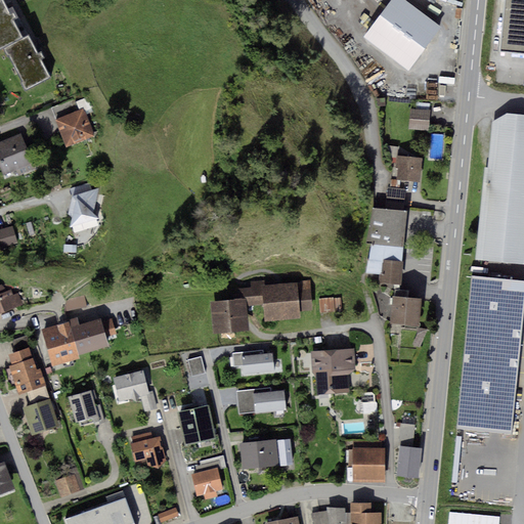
[(1,0),(0,0),(0,49),(20,39),(12,22),(16,19),(12,10),(8,12),(1,0)]
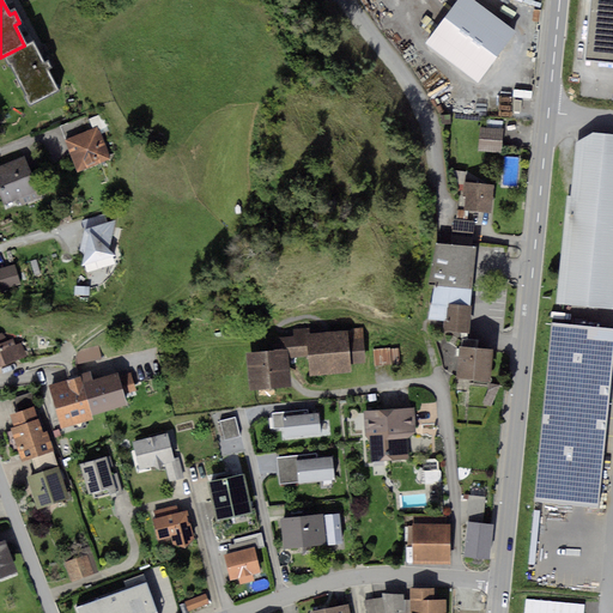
[(474,0),(456,0),(424,43),(478,84),(517,32),(474,0)]
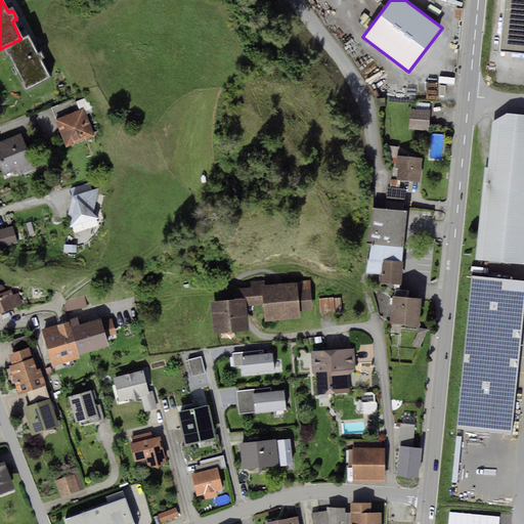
[(523,0),(504,0),(498,51),(523,53),(523,0)]
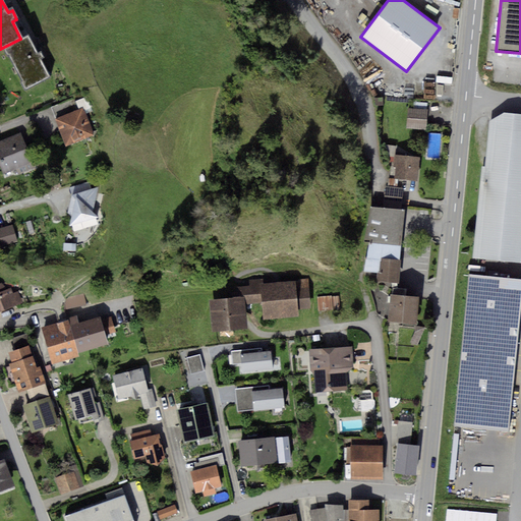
[(29,37),(3,50),(24,91),(49,78),(42,63),(46,60),(41,51),(38,53),(29,37)]
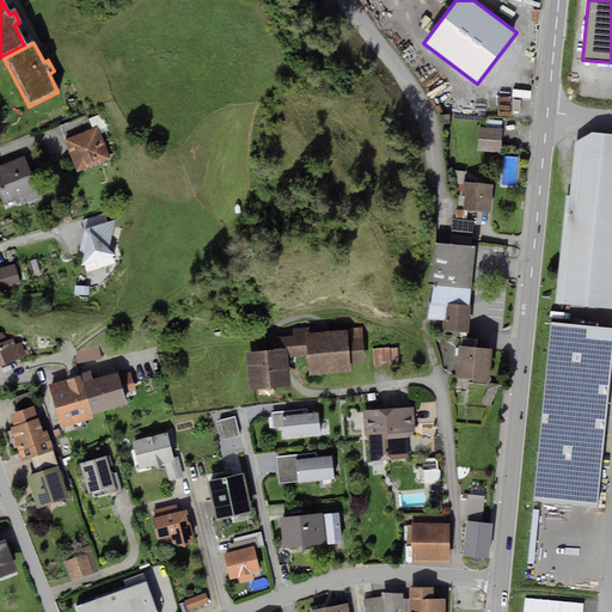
[(98,129),(65,141),(77,175),(110,163),(98,129)]
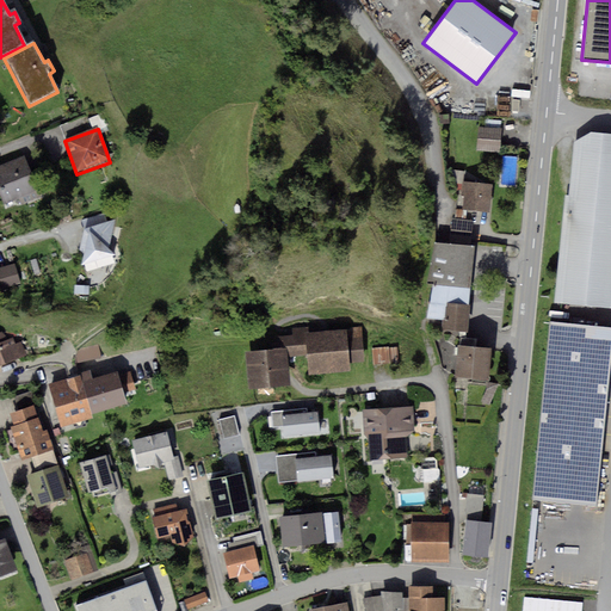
[(501,133),(480,131),(480,156),(500,158),(501,133)]
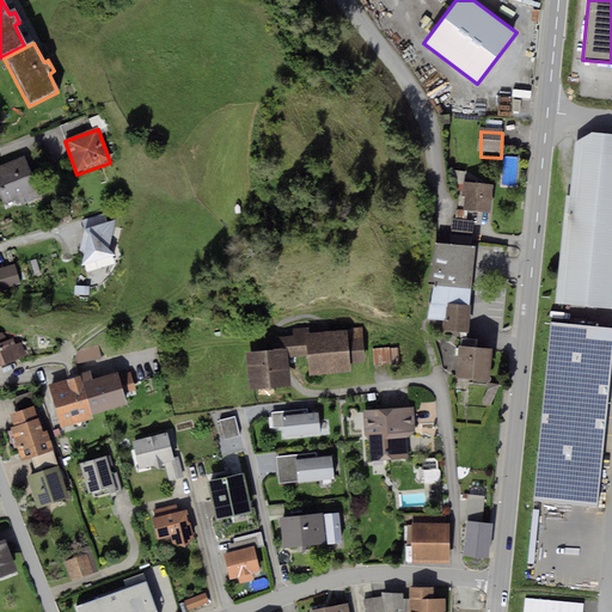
[(611,133),(592,132),(575,142),(569,196),(565,196),(555,304),(611,308),(611,133)]
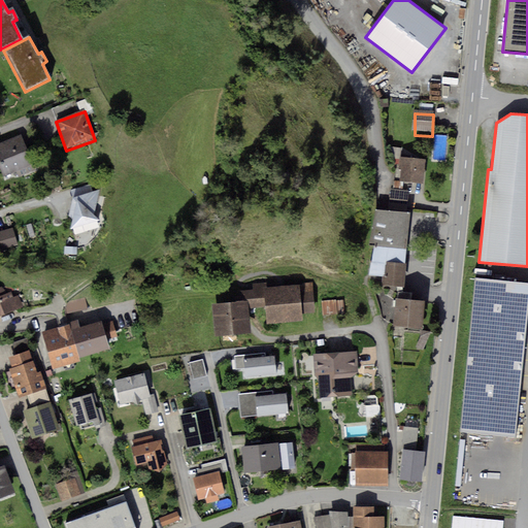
[(23,138),(0,147),(0,154),(8,175),(33,165),(23,138)]
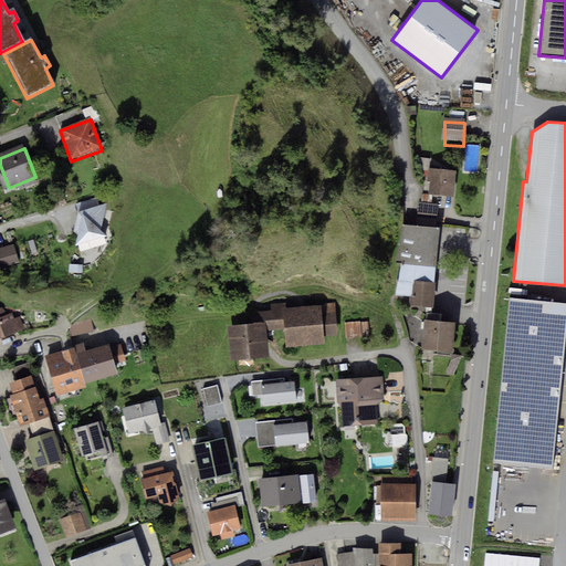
[(454,173),(429,169),(428,181),(431,181),(430,192),(452,195),(454,173)]
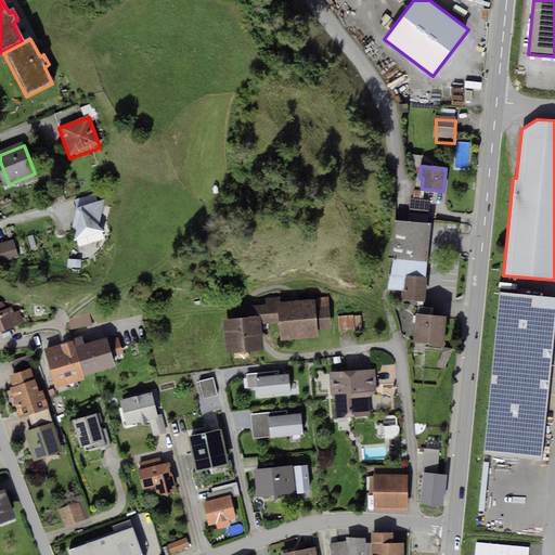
[(105,199),(75,208),(81,213),(75,240),(104,232),(98,224),(105,199)]
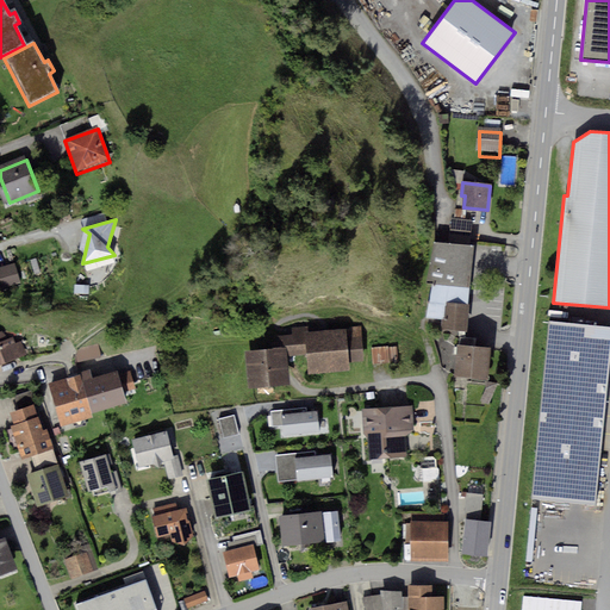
[(471,222),(452,219),(450,234),(470,236),(471,222)]
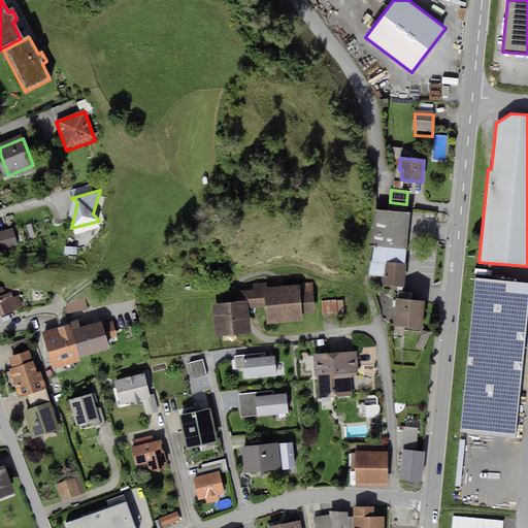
[(413,215),(377,210),(373,242),(380,243),(378,249),(407,253),(413,215)]
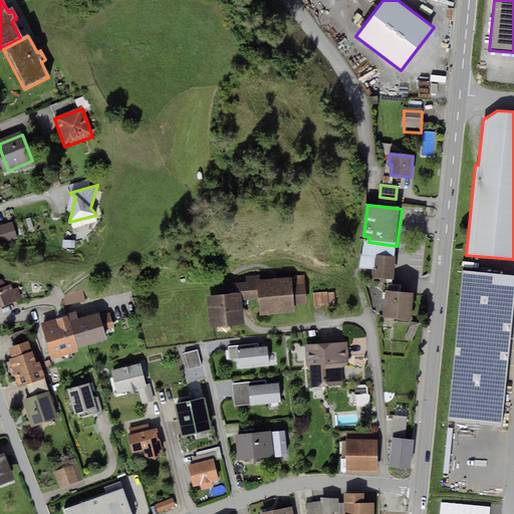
[(0,242),(15,237),(11,224),(0,227),(0,242)]
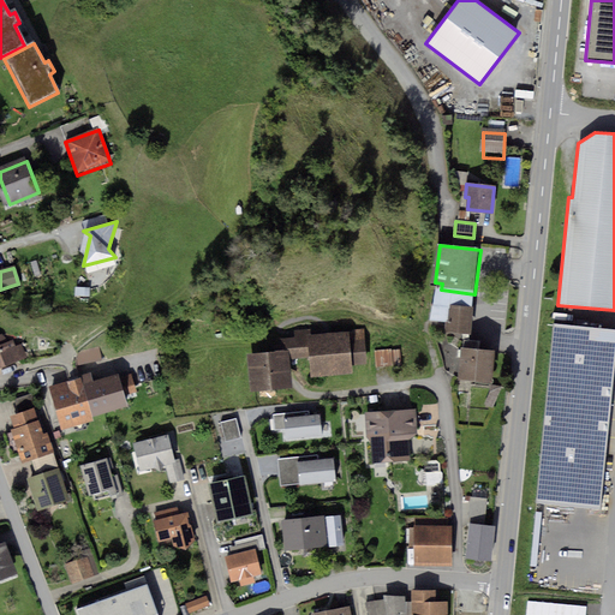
[(475,294),(441,290),(440,293),(437,292),(433,323),(448,324),(454,326),(455,308),(473,309),(475,294)]
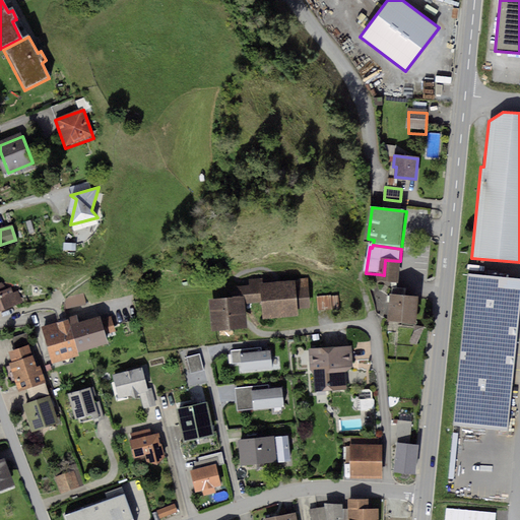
[(400,261),(385,260),(384,275),(379,274),(378,283),(398,285),(400,261)]
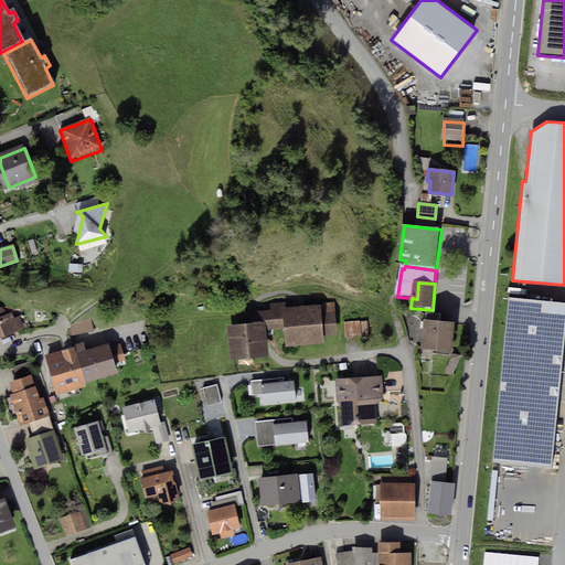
[(564,329),(564,301),(508,297),(491,462),(552,469),(564,329)]
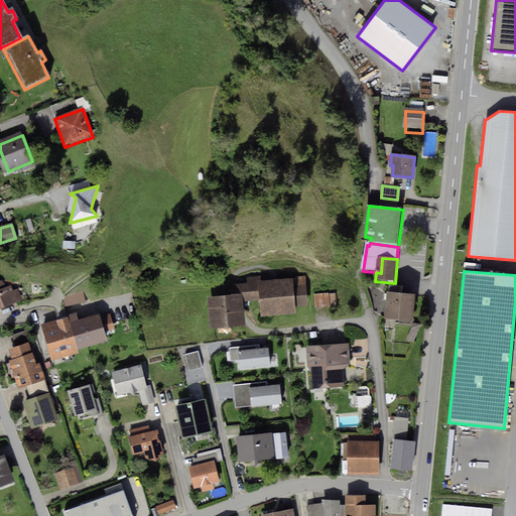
[(247,283),(234,284),(235,289),(242,293),(243,301),(256,300),(254,283),(254,277),(246,278),(247,283)]
